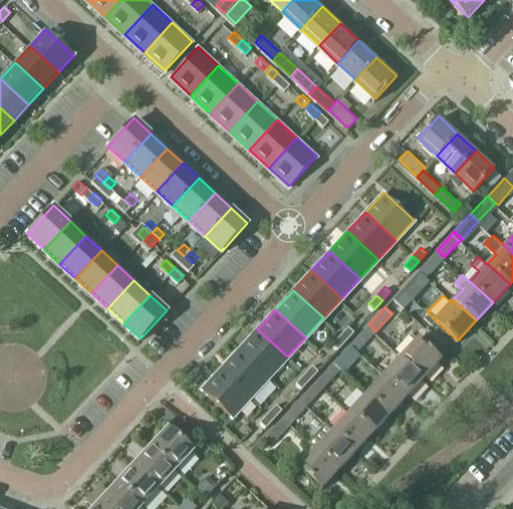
[(348,324),(340,333),(346,339),(354,330),(348,324)]
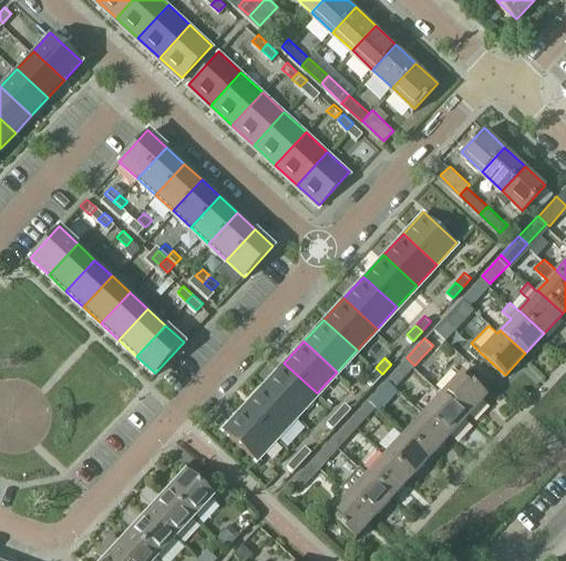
[(397,385),(414,365),(407,357),(388,377),(397,385)]
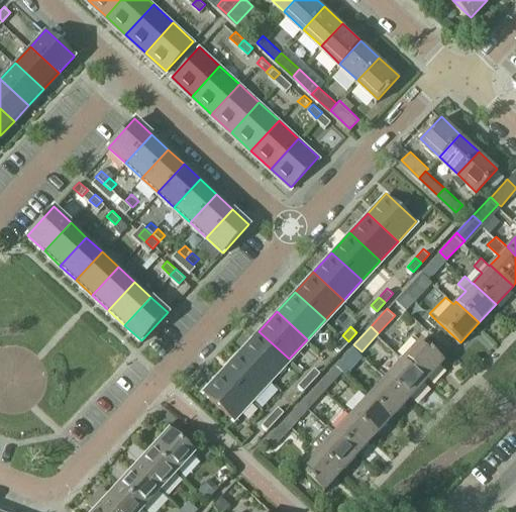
[(259,331),(240,350),(271,379),(289,359),(259,331)]
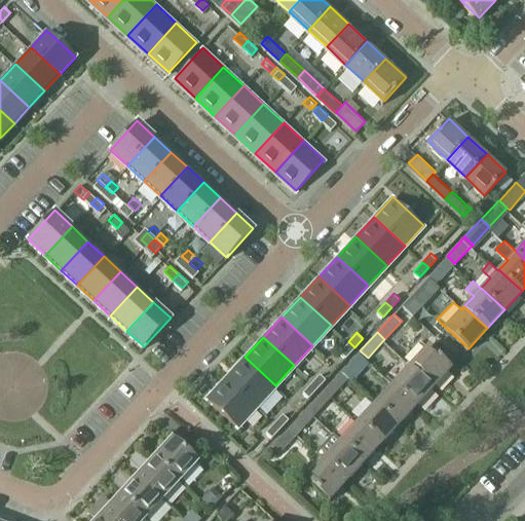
[(348,341),(340,350),(346,356),(354,347),(348,341)]
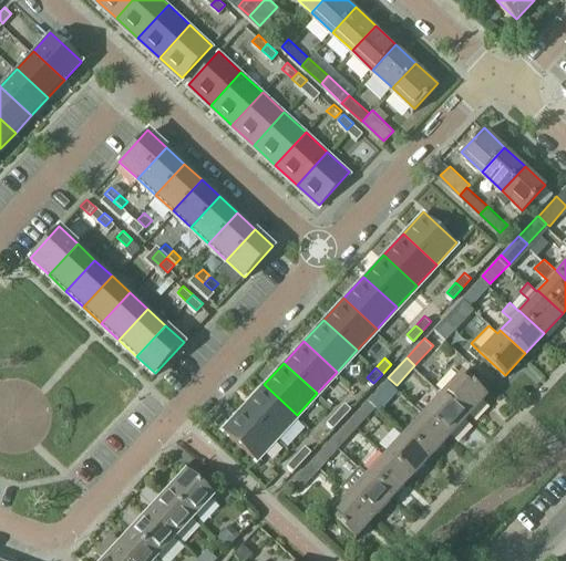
[(443,392),(467,414),(487,394),(463,371),(443,392)]
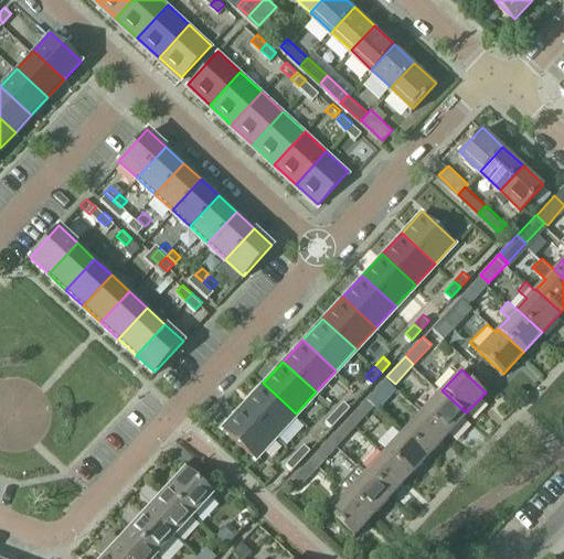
[(386,376),(378,386),(386,395),(396,385),(395,384),(386,376)]
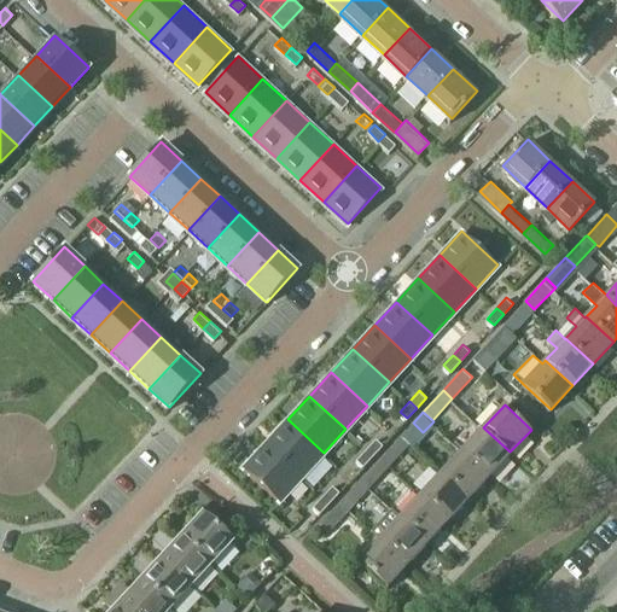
[(287,419),(266,443),(302,476),(324,453),(287,419)]
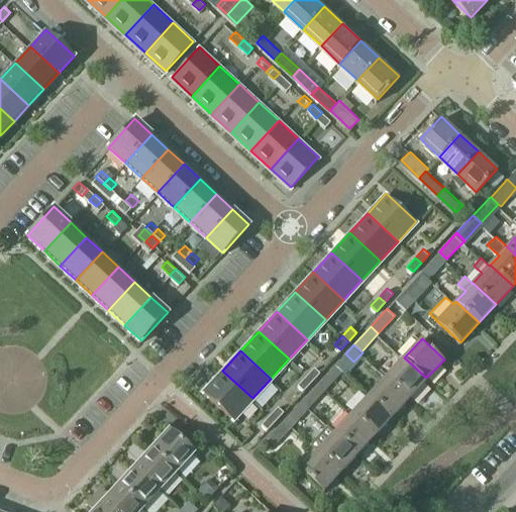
[(410,397),(426,378),(404,357),(387,376),(410,397)]
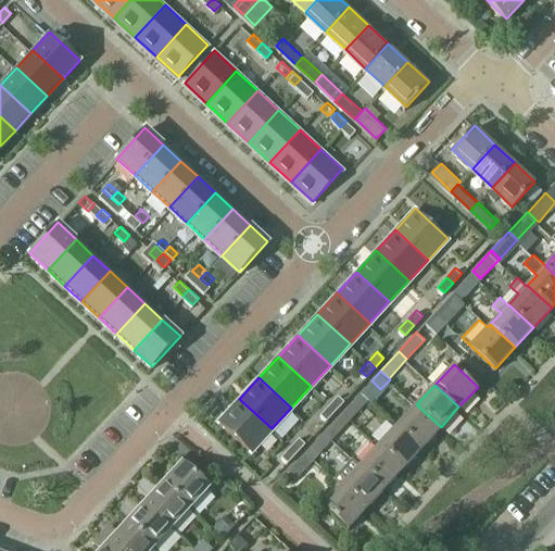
[(347,397),(339,390),(332,397),(340,404),(344,400),(347,397)]
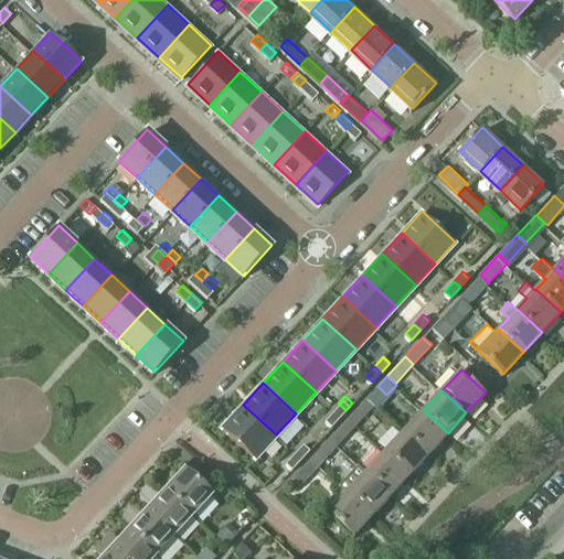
[(358,423),(376,404),(368,396),(349,417),(358,423)]
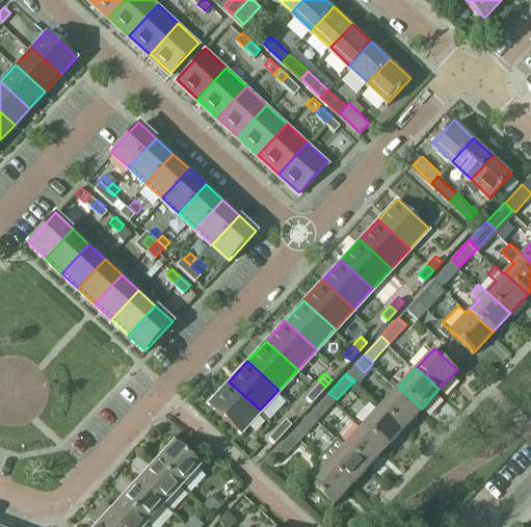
[(229,381),(209,402),(240,430),(260,410),(229,381)]
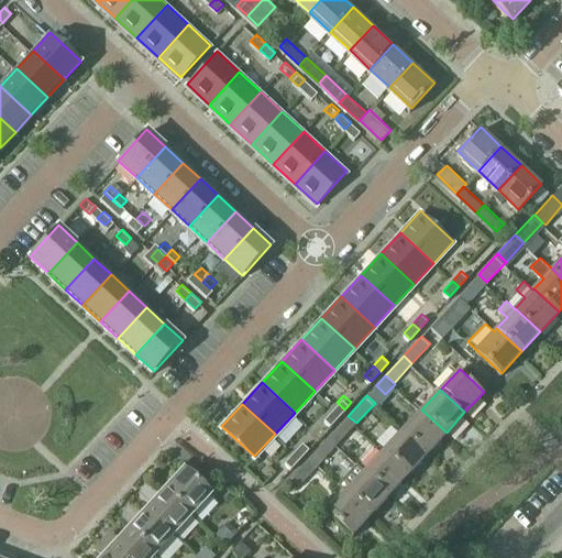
[(333,409),(324,419),(331,425),(335,419),(340,415),(333,409)]
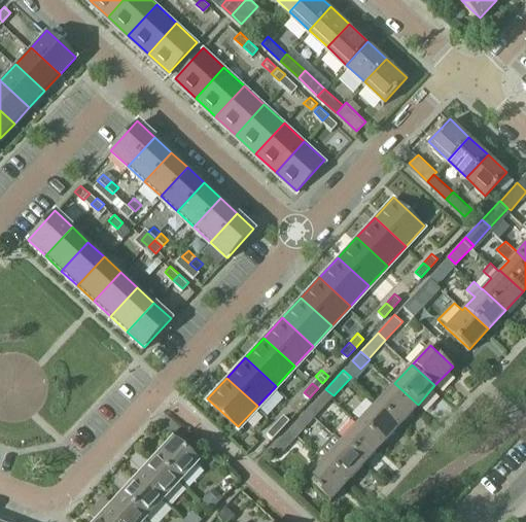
[(400,423),(418,405),(394,383),(378,402),(400,423)]
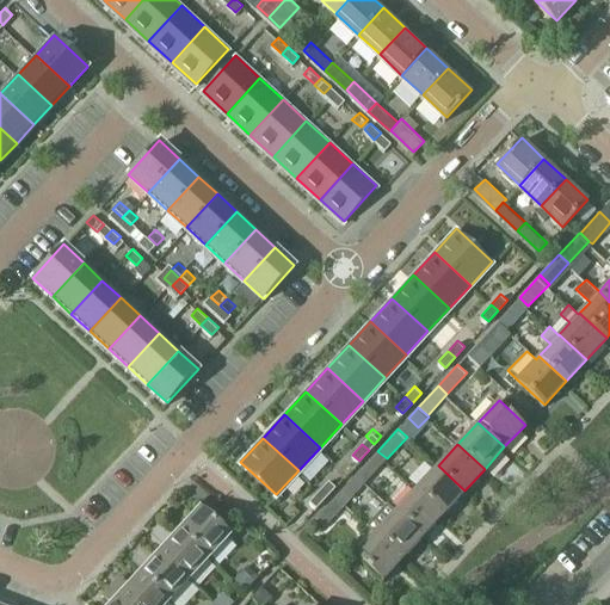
[(365,481),(387,458),(377,451),(357,473),(365,481)]
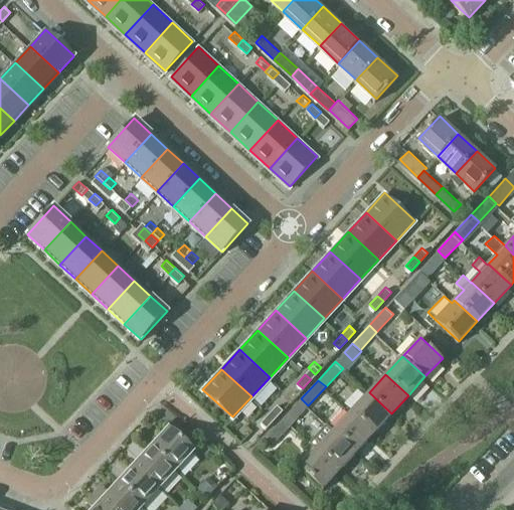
[(374,432),(391,413),(369,392),(352,410),(374,432)]
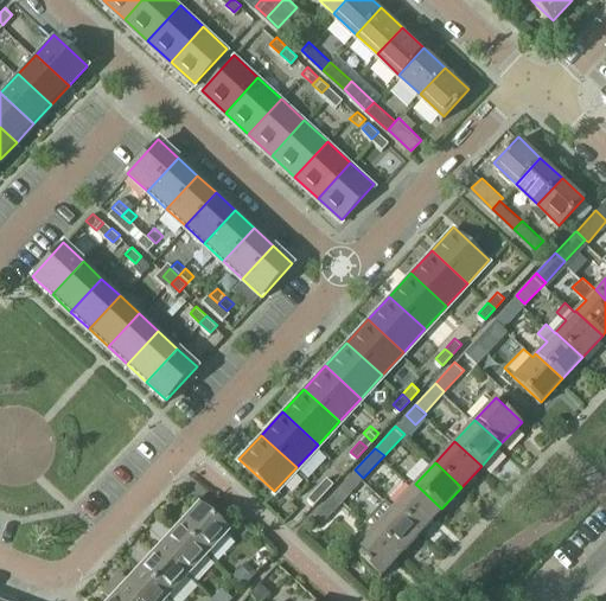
[(344,499),(363,478),(355,470),(335,491),(344,499)]
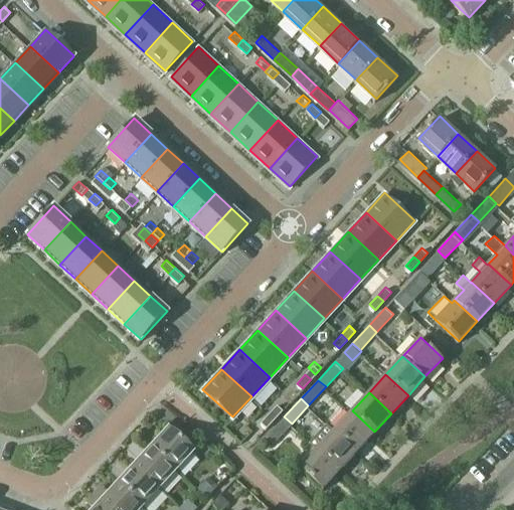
[(277,403),(269,412),(275,417),(283,408),(277,403)]
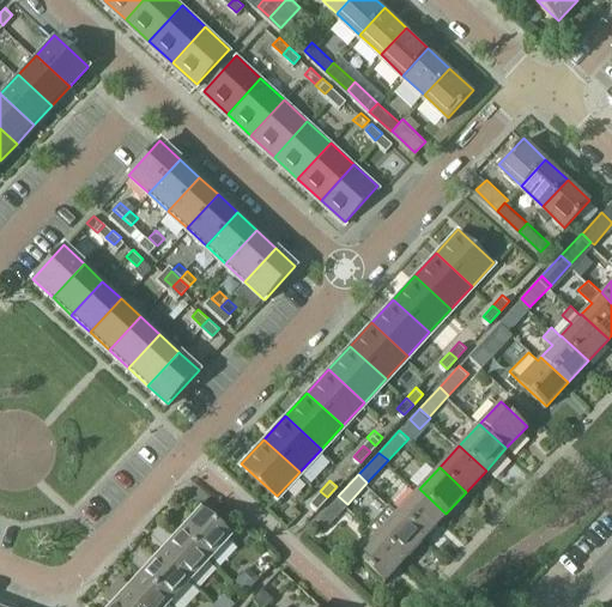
[(424,536),(446,514),(419,489),(398,511),(424,536)]
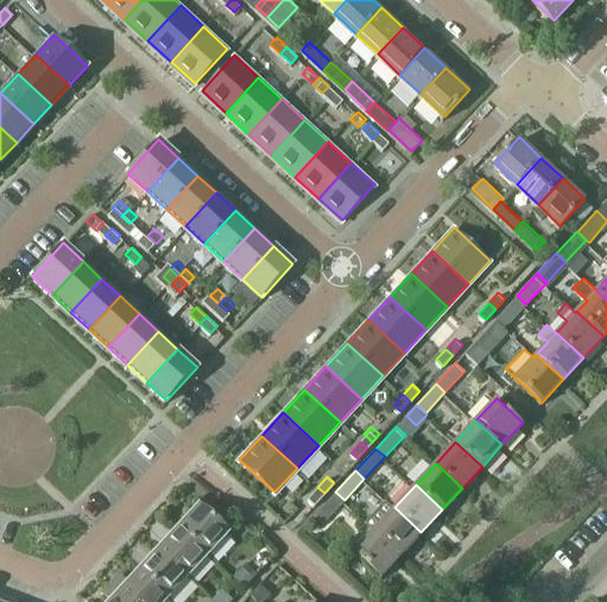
[(317,487),(308,498),(315,504),(324,493),(317,487)]
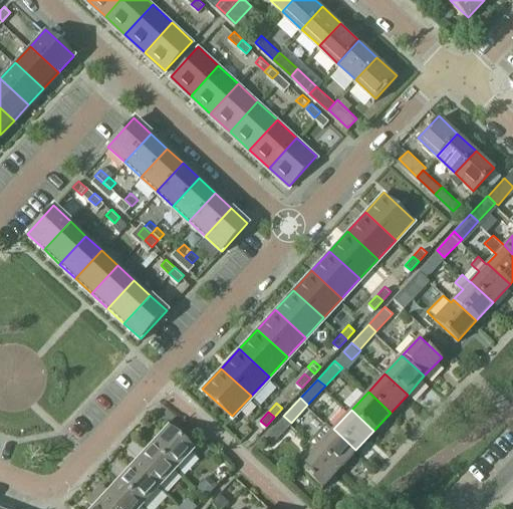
[(273,442),(291,423),(283,416),(266,435),(273,442)]
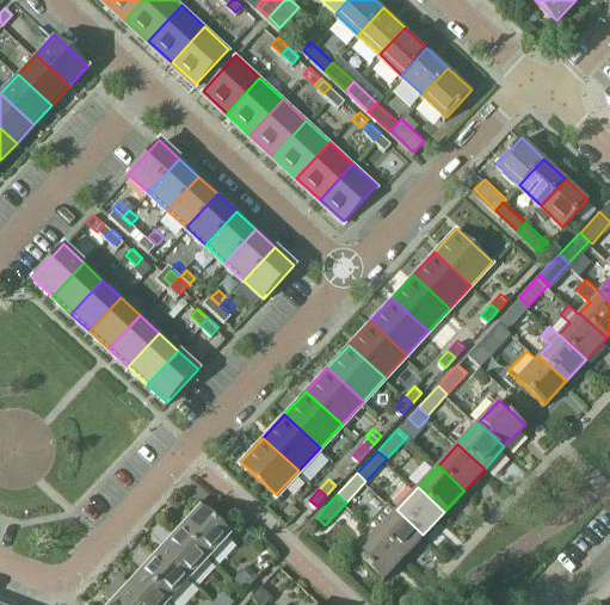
[(367,522),(377,531),(376,531),(404,556),(423,535),(396,510),(387,500),(367,522)]
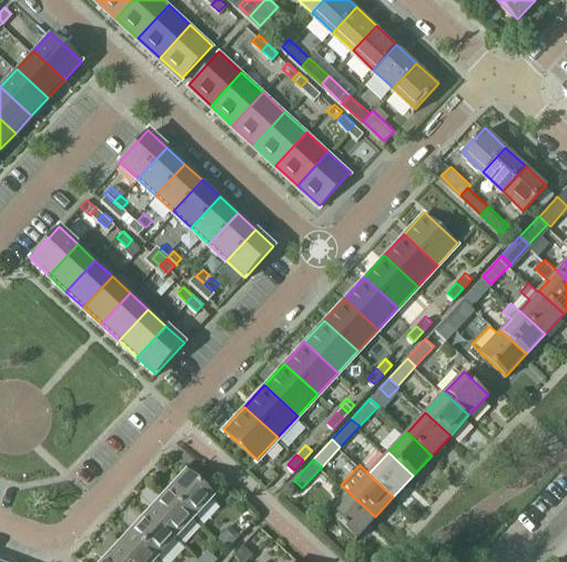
[(166,490),(195,515),(213,496),(185,470),(166,490)]
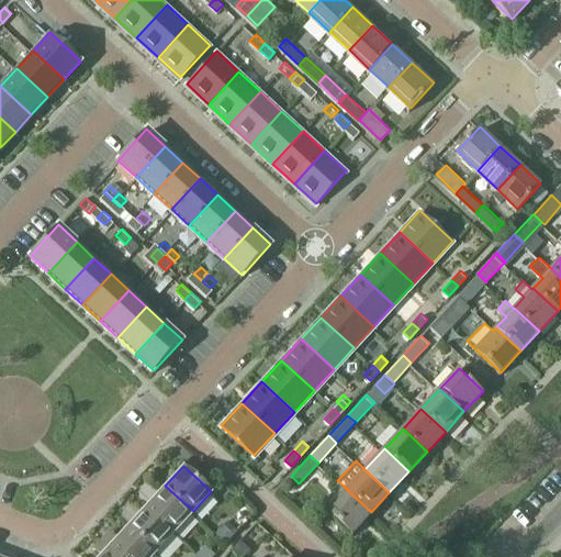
[(175,531),(193,511),(165,486),(146,505),(175,531)]
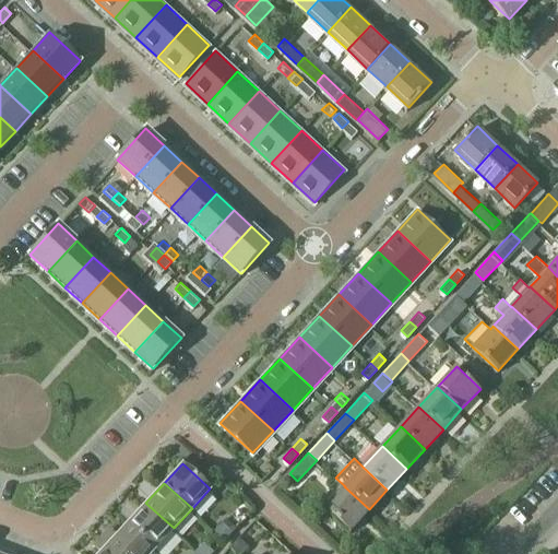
[(349,530),(369,509),(344,486),(325,507),(349,530)]
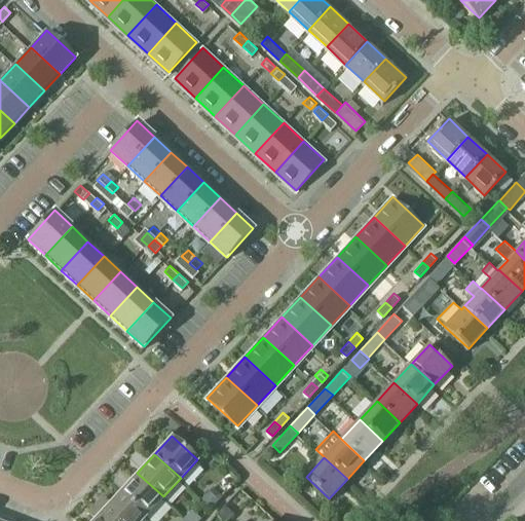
[(146,515),(163,496),(137,473),(120,490),(146,515)]
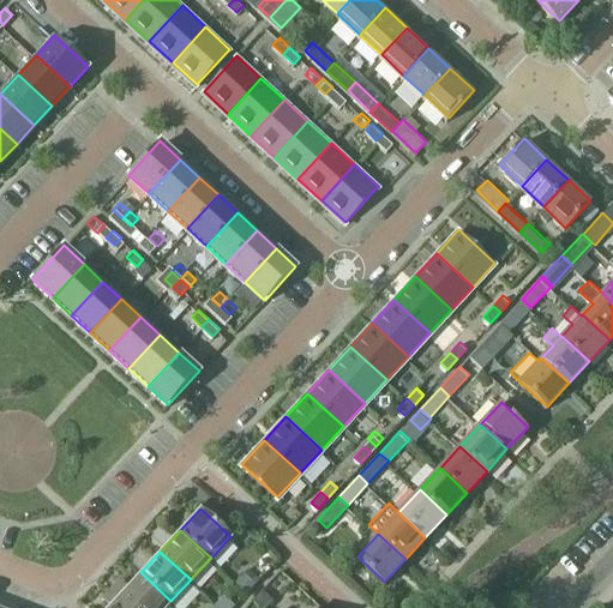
[(246,590),(256,581),(252,578),(257,573),(248,566),(245,571),(235,581),(246,590)]
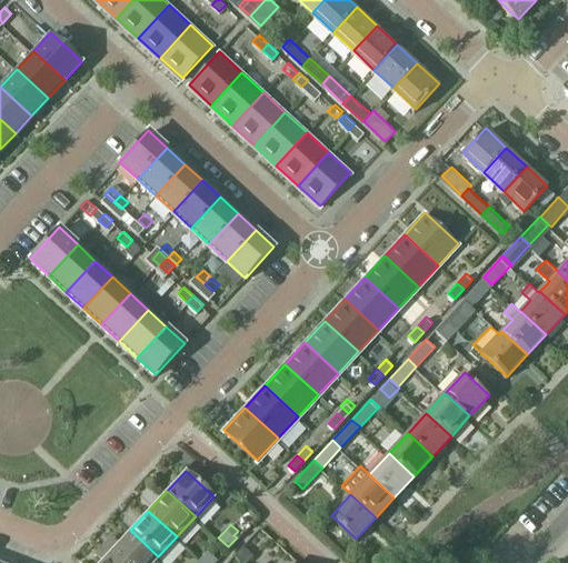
[(103,543),(125,562),(151,562),(158,556),(130,530),(120,541),(113,535),(109,540),(108,539),(103,543)]
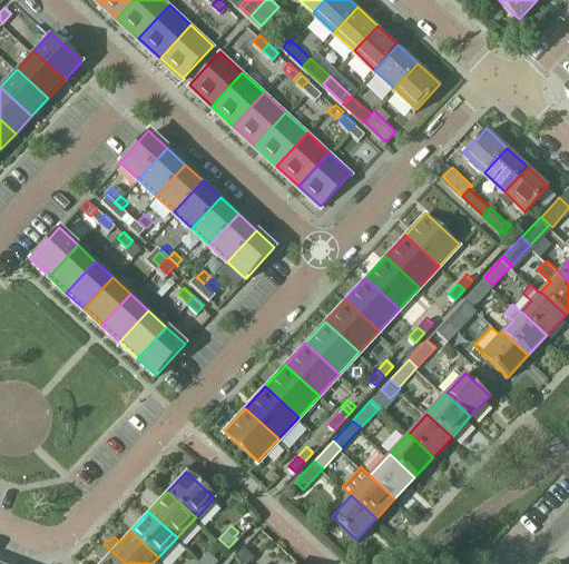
[(102,561),(99,563),(125,563),(104,544),(99,550),(100,550),(96,554),(102,561)]
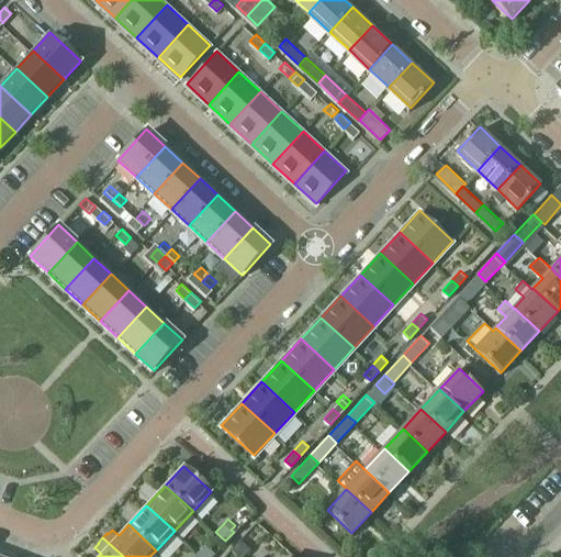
[(240,537),(233,546),(242,554),(249,546),(240,537)]
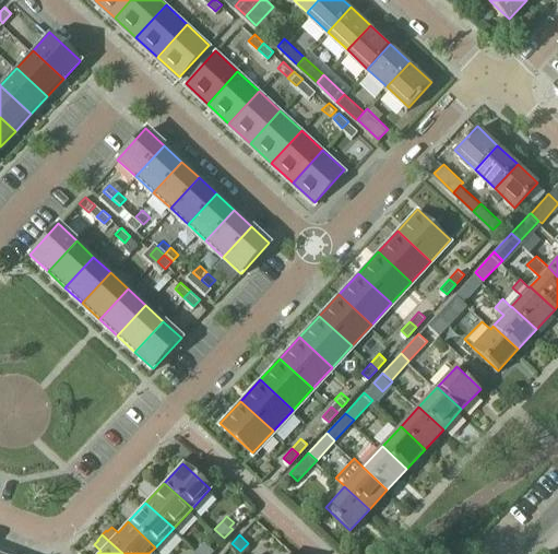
[(196,549),(201,553),(209,553),(214,549),(204,540),(196,549)]
